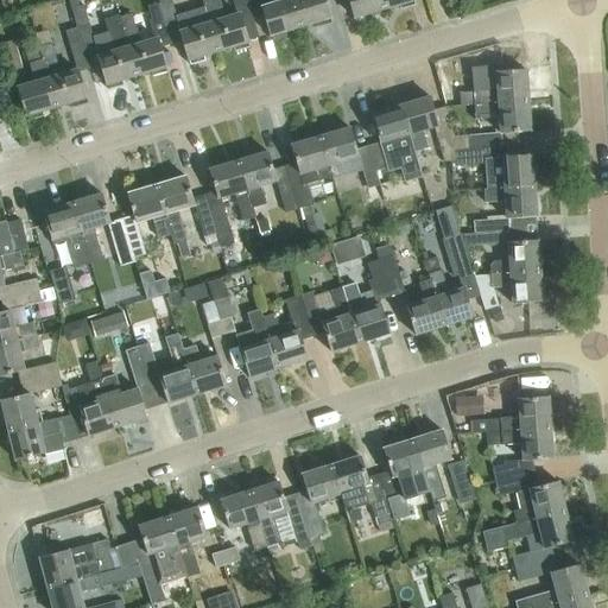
[(113,52),(97,57),(83,7),(78,8),(76,0),(69,0),(77,29),(89,70),(101,67),(108,90),(122,86),(121,82),(137,77),(120,19),(119,19),(119,17),(103,20),(113,52)]
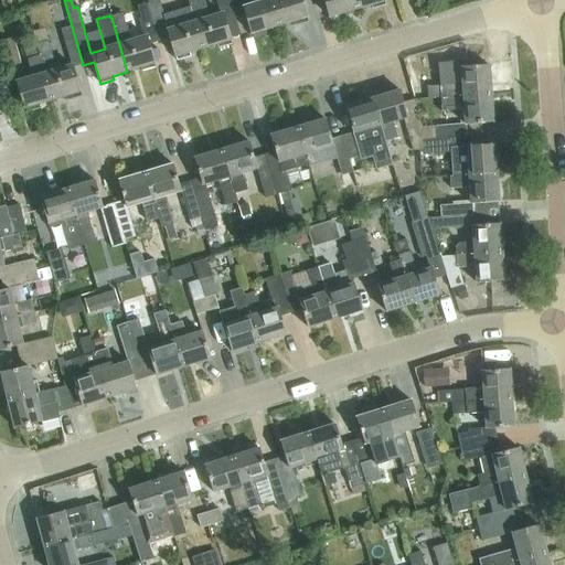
[(215,0),(220,14),(209,18),(203,0),(187,0),(190,8),(191,8),(203,49),(217,44),(219,49),(232,44),(225,21),(235,19),(230,0),(215,0)]
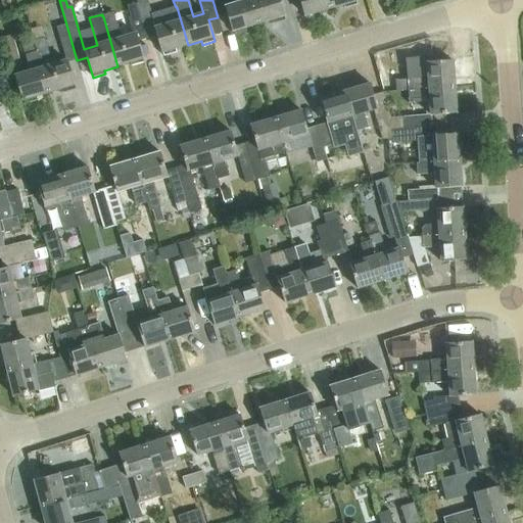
[(238,0),(239,2),(227,6),(225,0),(212,0),(218,17),(228,14),(234,35),(246,31),(245,28),(258,24),(251,0),(238,0)]
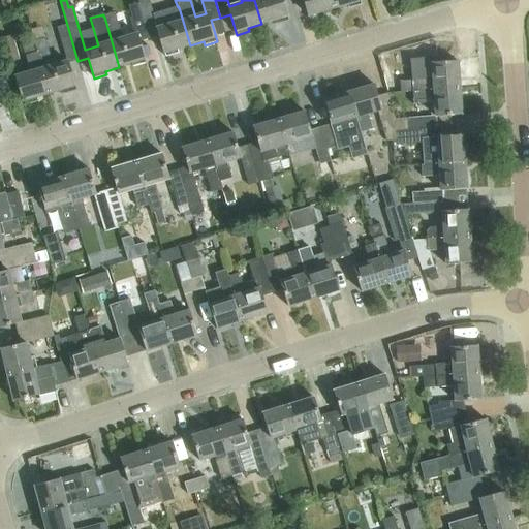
[(288,20),(282,0),(254,0),(261,24),(275,21),(276,24),(288,20)]
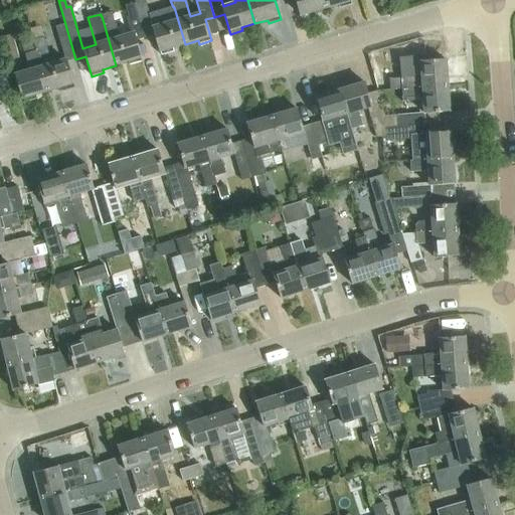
[(296,0),(302,19),(315,15),(314,12),(326,8),(323,0),(296,0)]
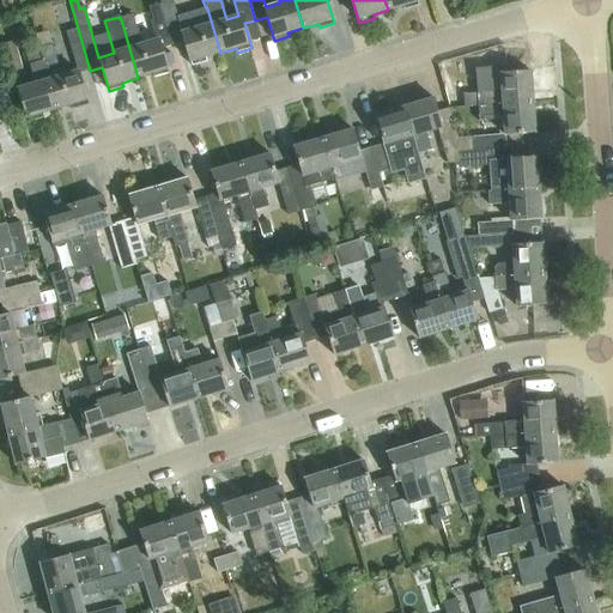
[(173,46),(184,42),(192,66),(206,61),(205,58),(220,53),(207,8),(206,8),(177,18),(173,1),(162,5),(173,46)]
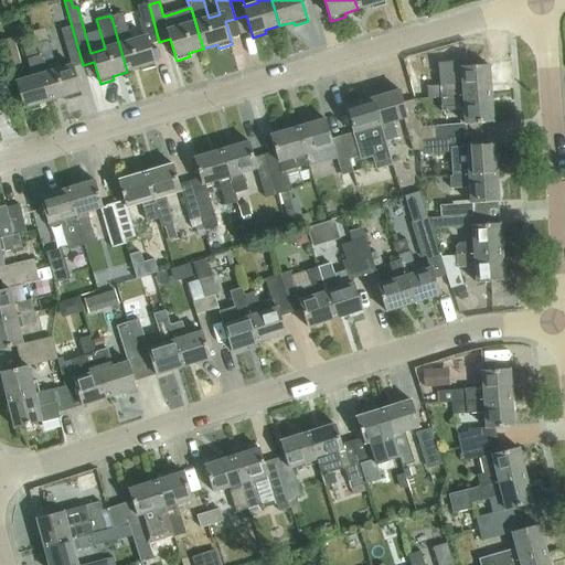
[(156,67),(149,44),(159,42),(149,4),(137,8),(140,20),(138,21),(142,38),(130,41),(121,14),(112,18),(127,72),(140,67),(141,71),(156,67)]
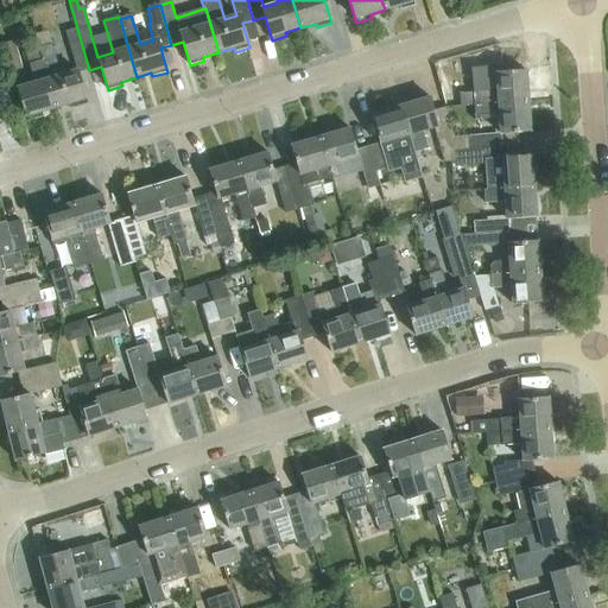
[(59,76),(58,71),(50,46),(38,50),(42,62),(42,61),(46,75),(56,108),(70,105),(71,108),(87,103),(77,74),(89,70),(77,29),(65,33),(76,70),(59,76)]
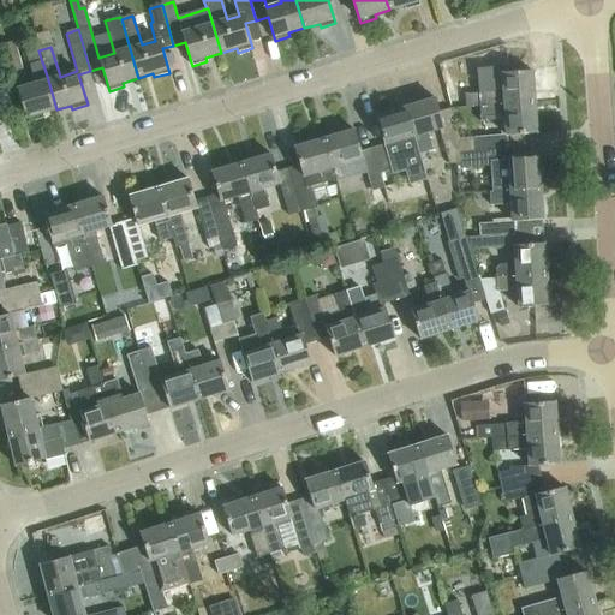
[(15,42),(0,46),(0,58),(4,73),(22,70),(15,42)]
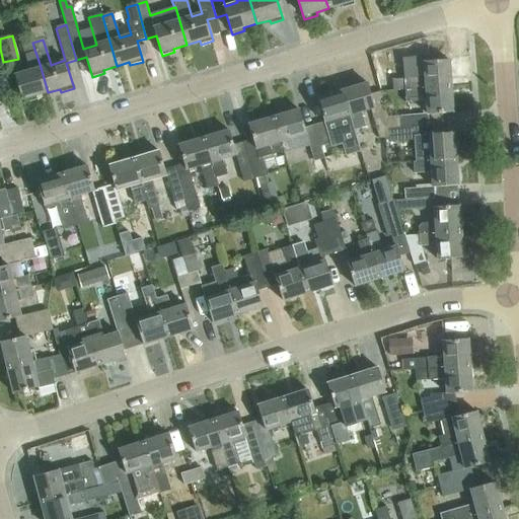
[(25,56),(28,67),(29,71),(15,75),(23,103),(35,100),(34,96),(48,92),(40,64),(35,52),(35,53),(25,56)]
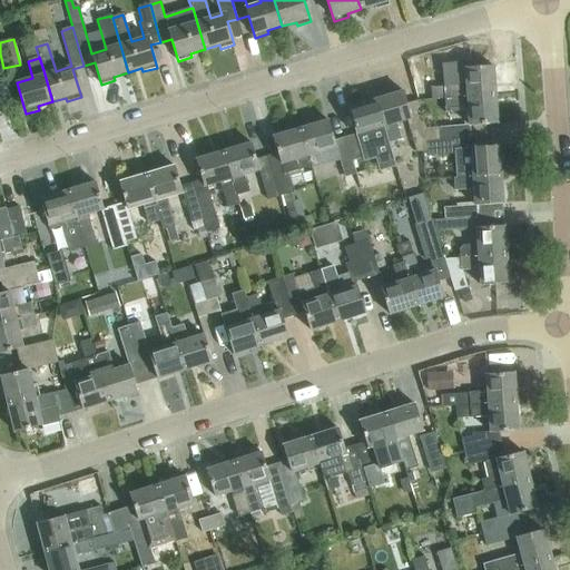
[(443,86),(431,87),(432,100),(444,99),(495,96),(493,67),(467,69),(467,62),(442,64),(443,86)]
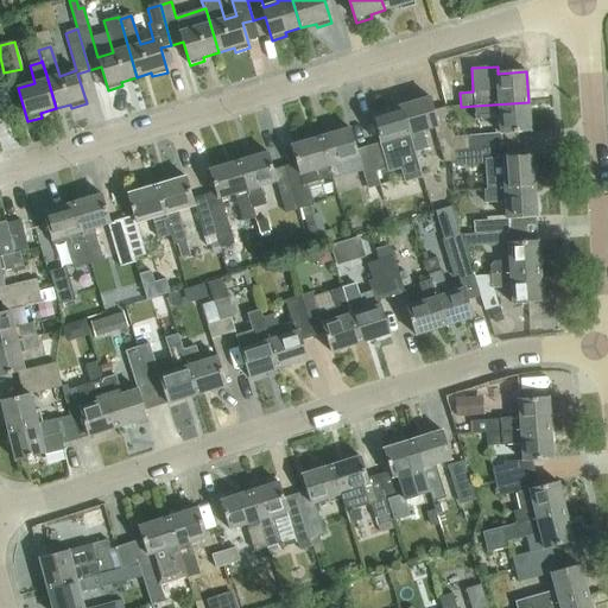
[(0,119),(0,121),(13,119),(7,94),(0,94),(0,119)]
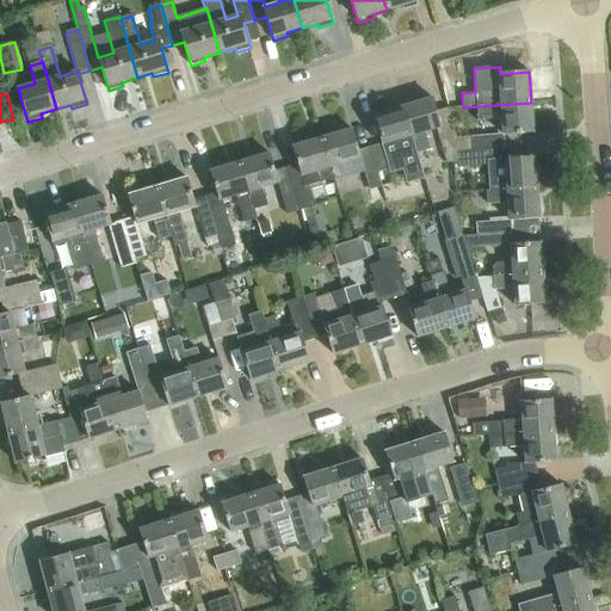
[(430,148),(426,136),(425,133),(434,129),(445,165),(457,164),(457,149),(456,136),(448,109),(437,112),(432,98),(402,107),(417,152),(430,148)]
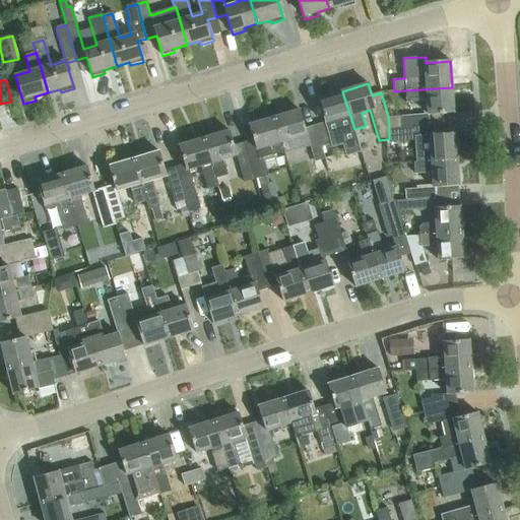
[(452,87),(405,90),(406,104),(427,102),(428,114),(454,112),(452,87)]
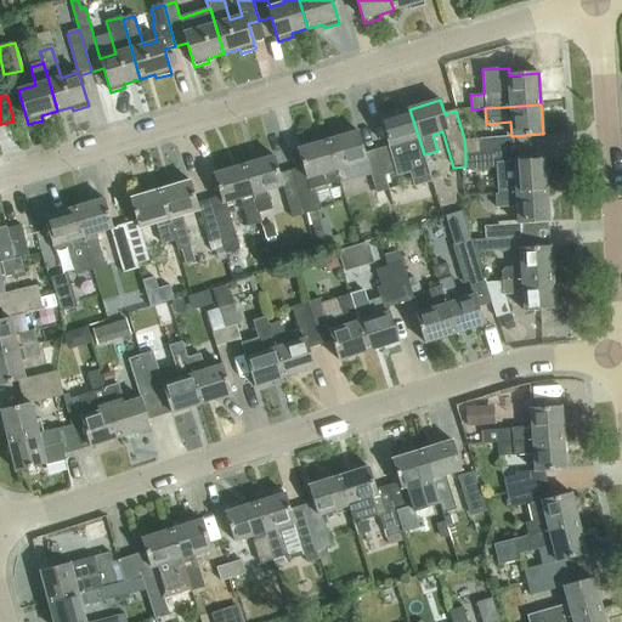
[(389,147),(377,151),(384,175),(396,171),(397,176),(410,173),(414,188),(431,182),(424,154),(410,109),(380,118),(389,147)]
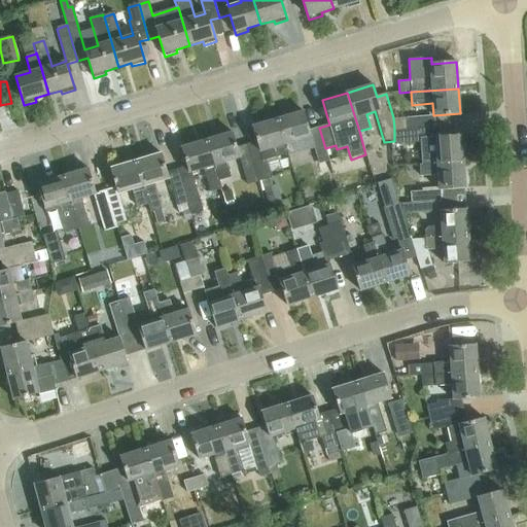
[(329,161),(319,128),(310,131),(304,111),(278,118),(286,148),(289,156),(314,148),(319,164),(329,161)]
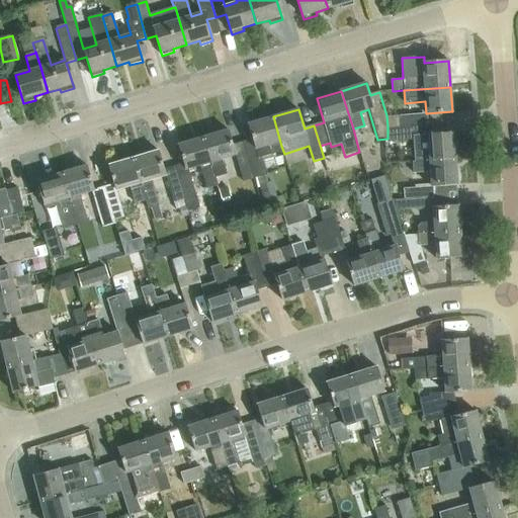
[(424,123),(423,114),(386,116),(387,126),(400,125),(424,123)]
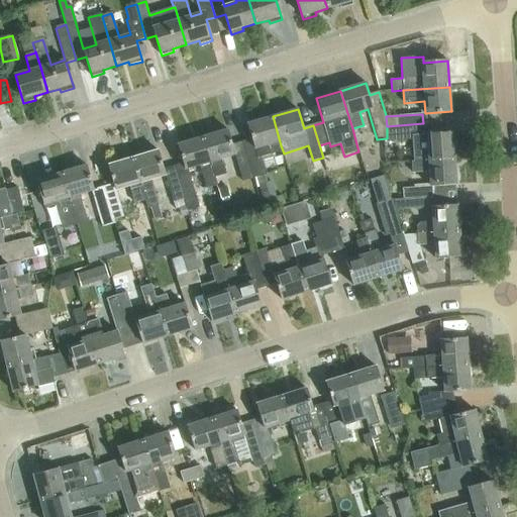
[(252,143),(243,146),(253,179),(267,175),(262,158),(282,151),(283,153),(284,153),(281,145),(273,116),(246,124),(252,143)]
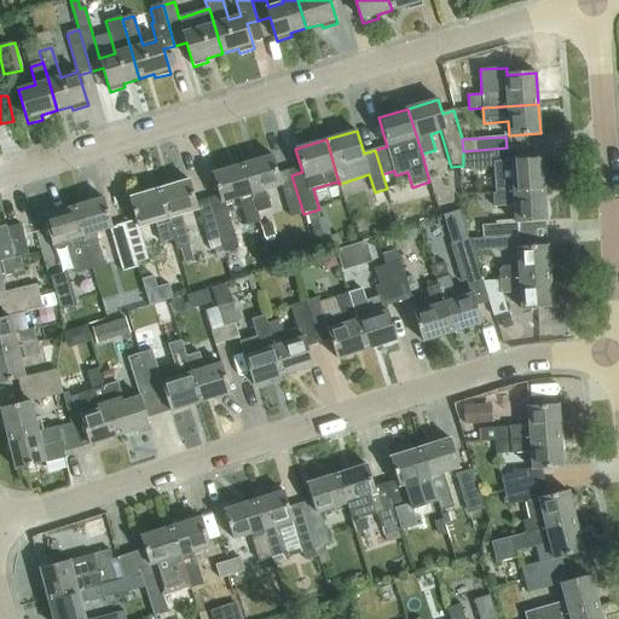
[(479,167),(492,166),(495,192),(499,192),(543,190),(542,158),(510,160),(509,148),(507,148),(478,150),(479,167)]
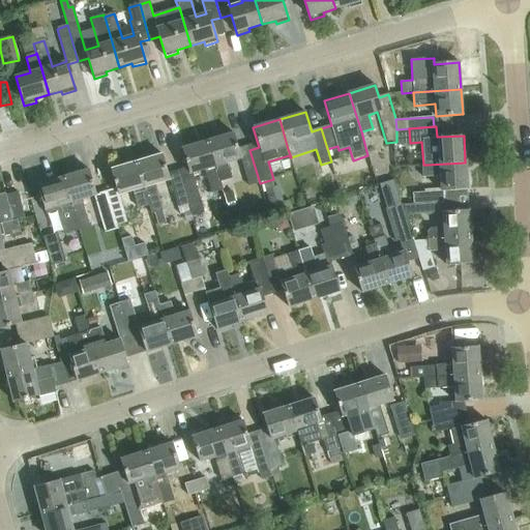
[(410,143),(409,128),(396,129),(396,142),(398,144),(410,143)]
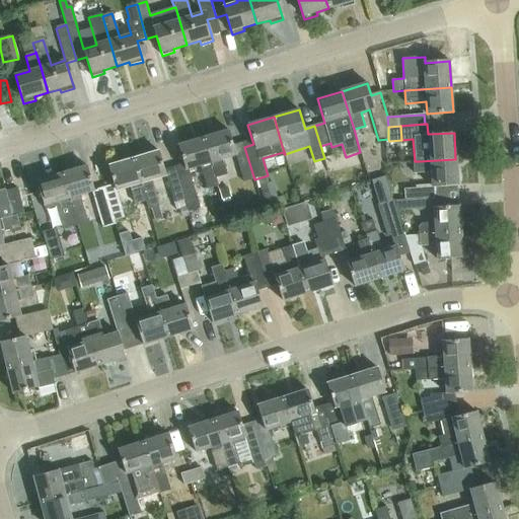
[(254,179),(244,147),(234,150),(229,131),(204,139),(216,178),(227,175),(222,160),(236,155),(244,182),(254,179)]
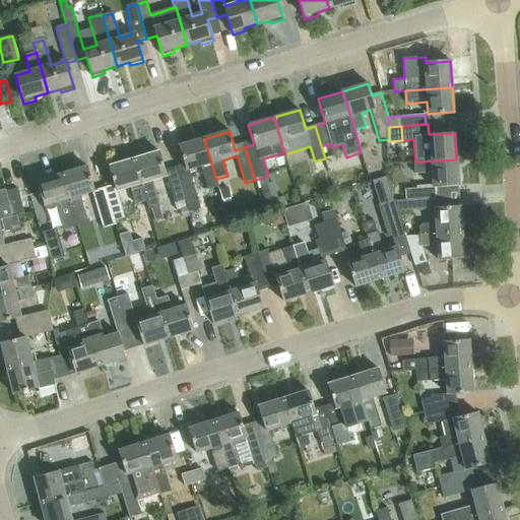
[(216,179),(204,139),(178,146),(184,165),(175,168),(185,200),(189,216),(201,212),(189,171),(201,167),(208,190),(218,187),(216,179)]
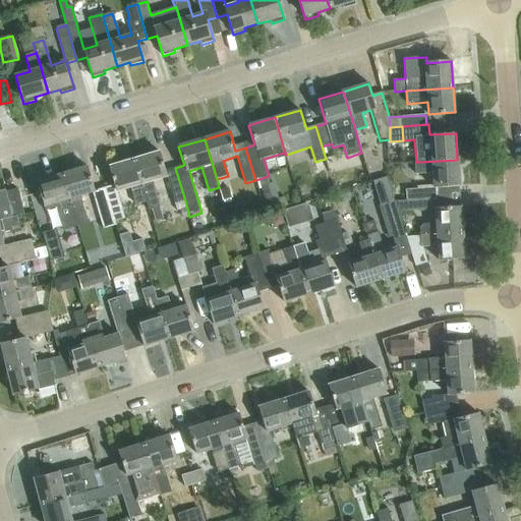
[(160,208),(154,185),(153,181),(166,177),(174,205),(185,200),(175,168),(165,171),(159,153),(133,160),(150,211),(160,208)]
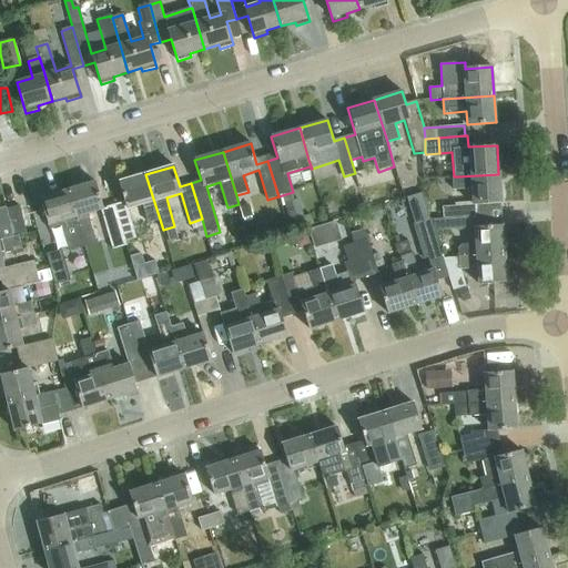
[(143,205),(144,209),(154,241),(164,239),(162,230),(163,230),(145,174),(119,182),(124,202),(113,205),(120,231),(124,242),(135,239),(127,210),(143,205)]
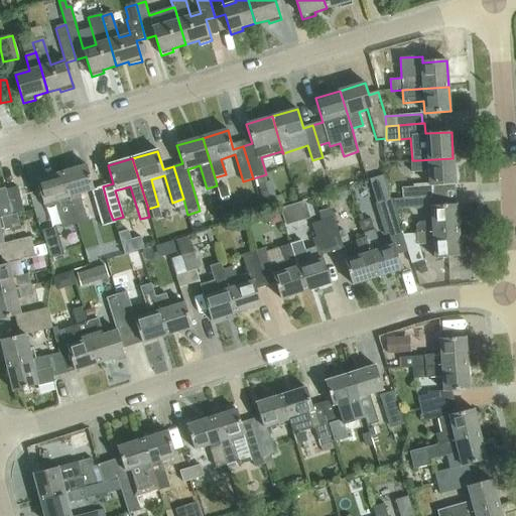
[(411,172),(425,171),(428,171),(429,184),(413,185),(413,188),(401,188),(402,198),(434,196),(434,185),(455,184),(453,158),(416,160),(416,161),(410,162),(411,172)]
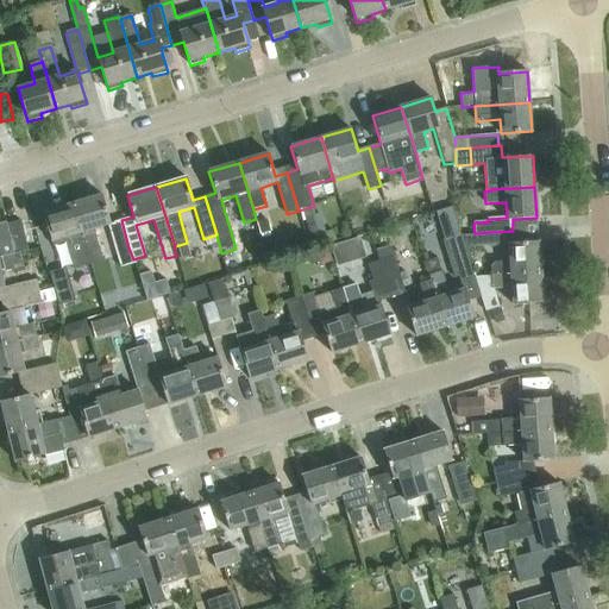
[(94,230),(107,226),(119,268),(135,264),(133,259),(129,248),(121,220),(110,224),(101,195),(71,205),(90,265),(104,262),(94,230)]
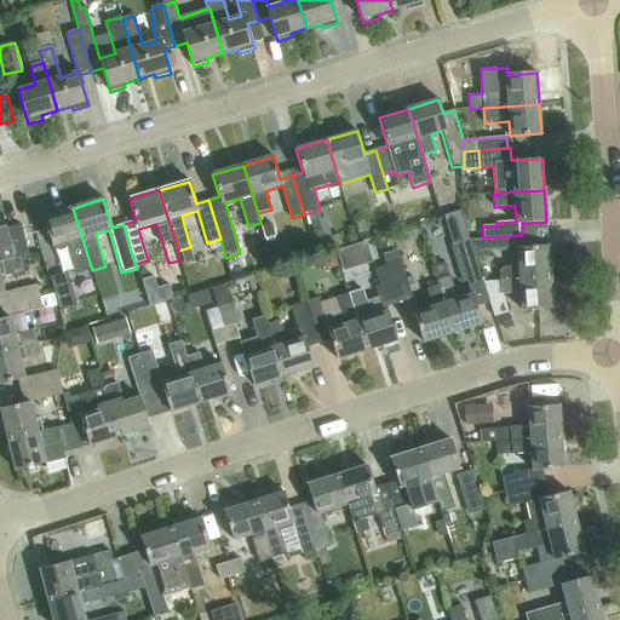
[(73,208),(42,218),(52,247),(52,250),(67,246),(75,275),(92,270),(73,208)]
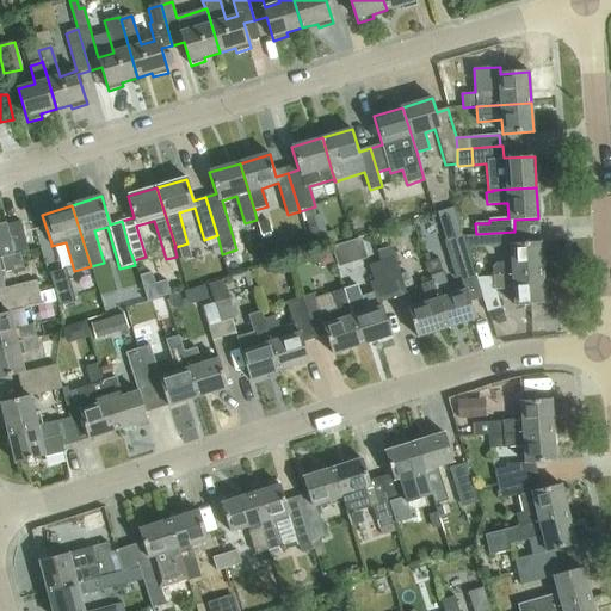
[(302,211),(312,242),(315,241),(316,245),(335,239),(333,232),(326,234),(321,215),(315,216),(313,208),(302,211)]
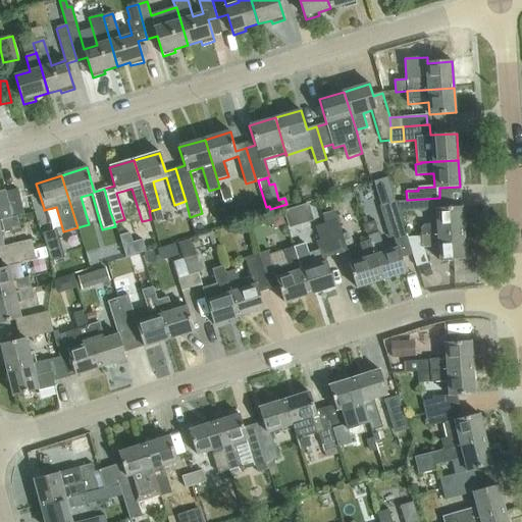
[(0,193),(0,219),(23,214),(17,189),(0,193)]
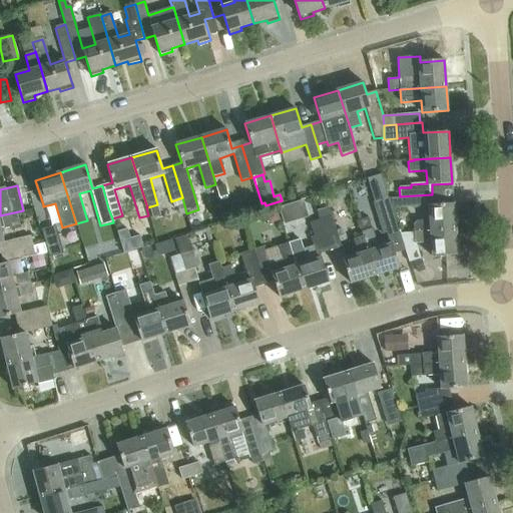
[(430,219),(426,219),(418,220),(413,225),(414,232),(456,229),(454,202),(433,203),(432,194),(400,196),(400,197),(388,199),(392,211),(400,208),(429,206),(430,219)]
